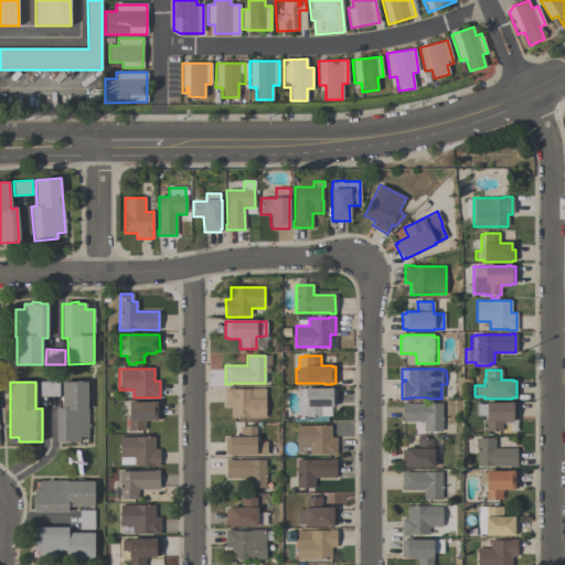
[(39,396),(40,382),(59,382),(59,396),(39,396)]
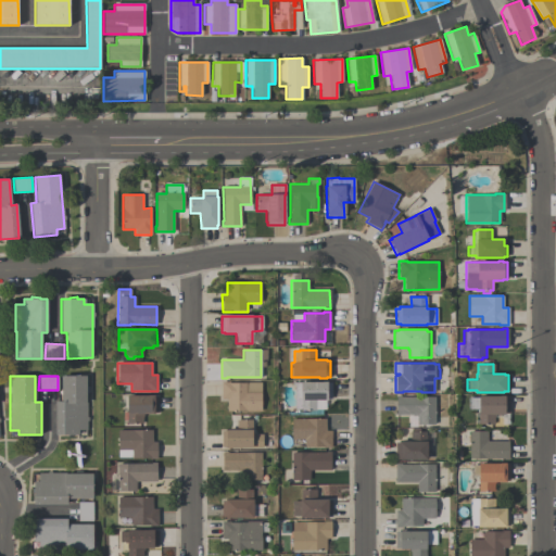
[(86,387),(89,387),(89,394),(86,394),(86,403),(87,403),(86,429),(78,429),(78,434),(55,434),(55,401),(61,401),(61,376),(86,376),(86,387)]
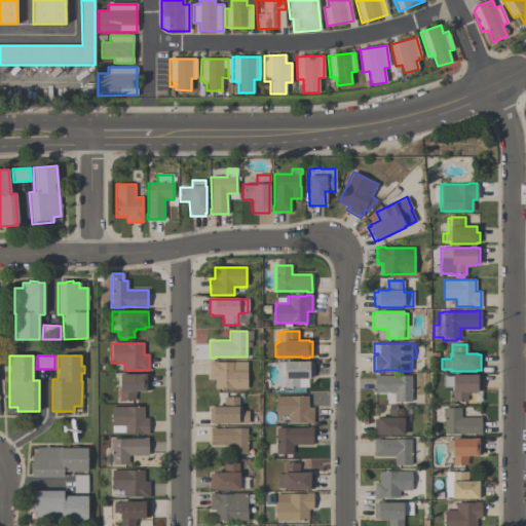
[(278,365),(276,365),(276,362),(284,362),(304,362),(304,361),(309,361),(309,362),(313,362),(313,377),(307,377),(307,387),(298,387),(285,387),(278,387),(278,365)]
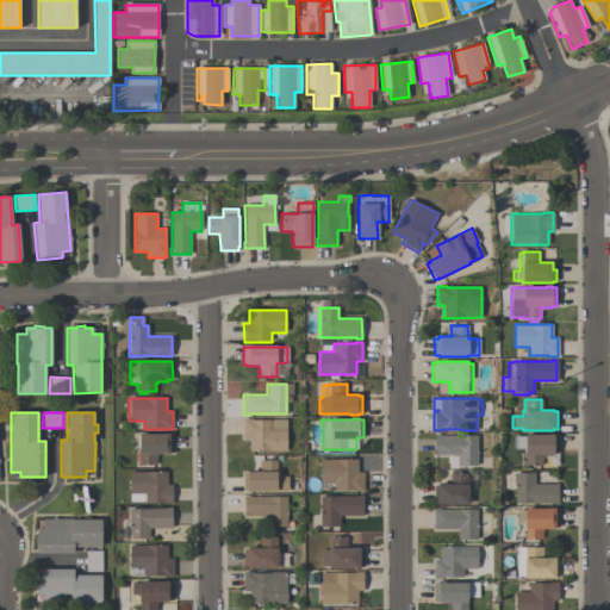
[(286,419),(286,450),(249,450),(249,437),(242,437),(242,419),(251,419),(251,421),(272,419),(286,419)]
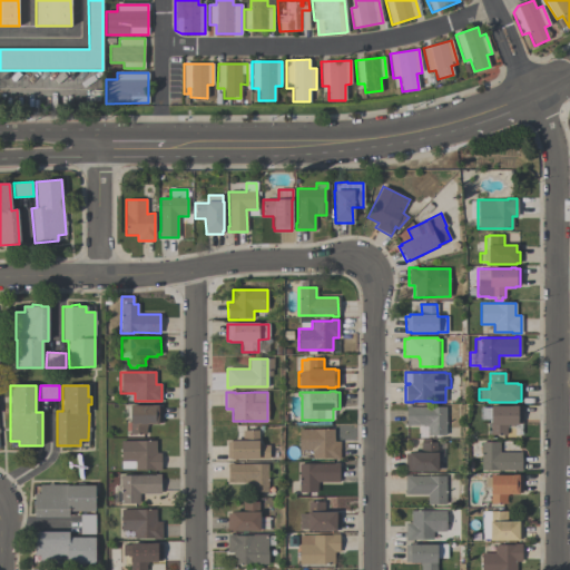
[(150,406),(150,405),(158,405),(158,406),(161,406),(161,423),(147,423),(147,426),(146,426),(146,434),(129,434),(130,405),(150,406)]
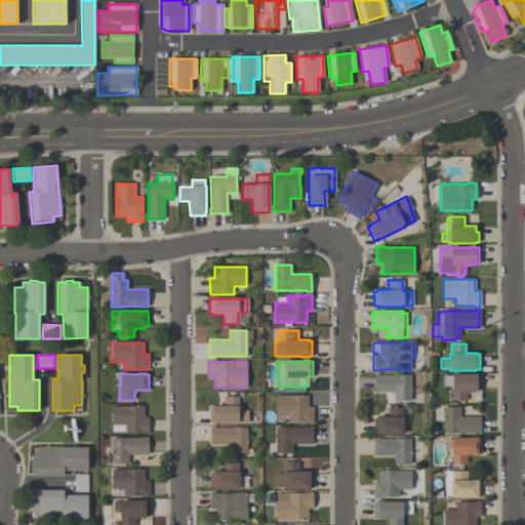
[(394,403),(386,403),(386,391),(373,392),(373,373),(378,373),(378,374),(394,374),(410,374),(410,400),(394,400),(394,403)]
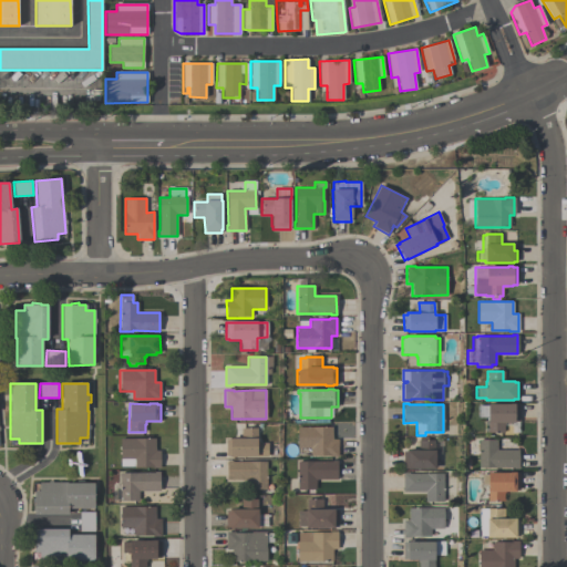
[(518,432),(512,432),(512,424),(503,424),(503,432),(487,432),(483,432),(483,421),(487,421),(487,418),(477,418),(476,404),(486,404),(486,403),(513,403),(513,404),(518,404),(518,421),(518,432)]
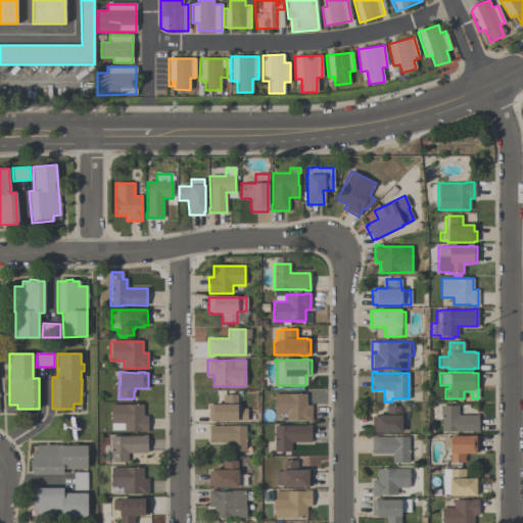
[(247,409),(247,421),(207,421),(207,405),(211,405),(211,403),(222,403),(222,394),(237,394),(237,409),(247,409)]
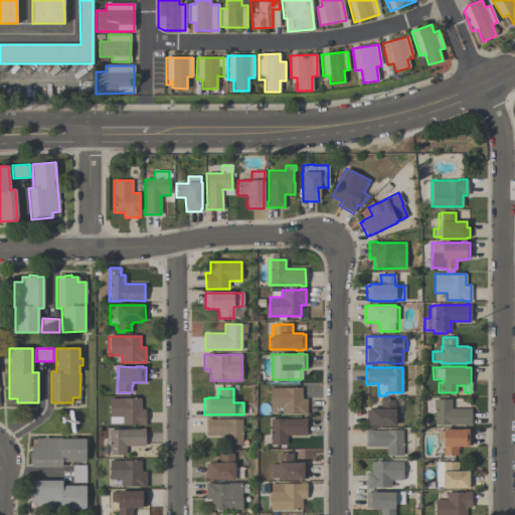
[(302,388),(302,398),(307,398),(307,414),(299,414),(299,413),(282,413),(282,406),(270,406),(270,388),(302,388)]
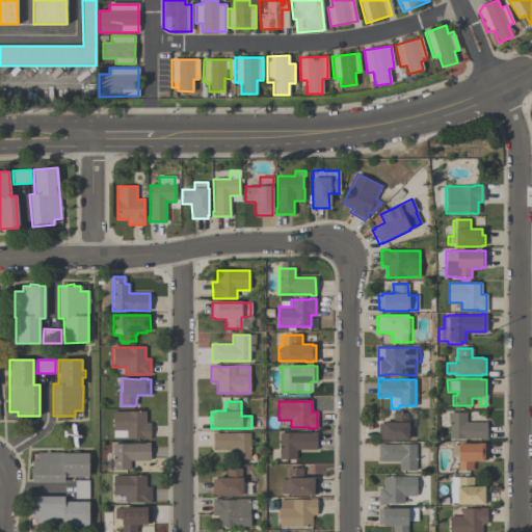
[(145,411),(145,423),(150,423),(150,440),(143,440),(143,439),(126,439),(126,437),(113,437),(113,411),(145,411)]
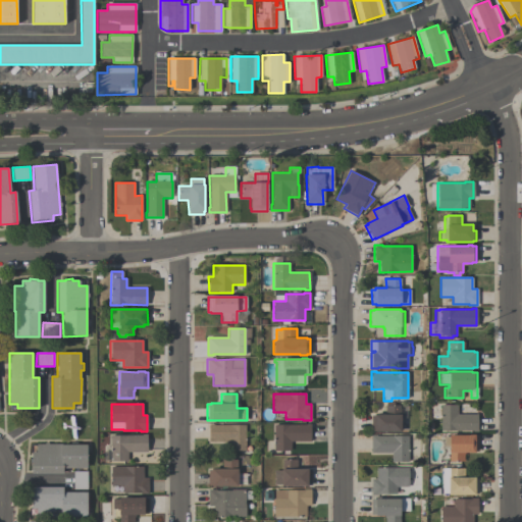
[(476,431),(472,431),(472,430),(439,430),(440,404),(457,404),(457,414),(476,414),(476,428),(476,431)]
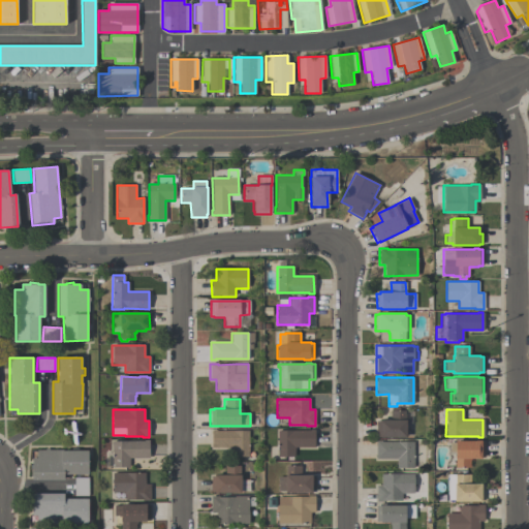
[(405,410),(405,411),(412,411),(412,424),(406,424),(406,437),(379,437),(379,436),(376,436),(376,421),(379,421),(379,419),(390,419),(390,410),(405,410)]
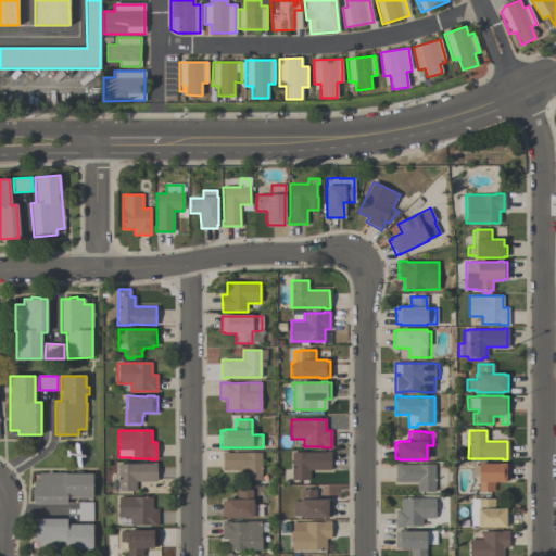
[(325,453),(325,451),(330,452),(330,470),(310,470),(310,479),(291,479),(291,452),(325,453)]
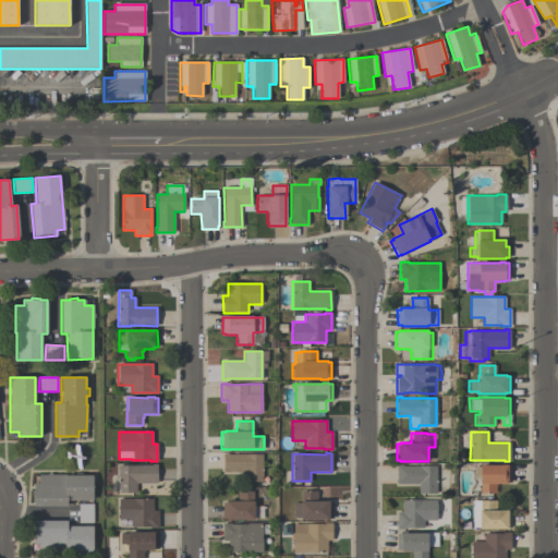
[(262,482),(244,482),(244,472),(222,472),(222,453),(228,453),(228,455),(262,455),(262,482)]
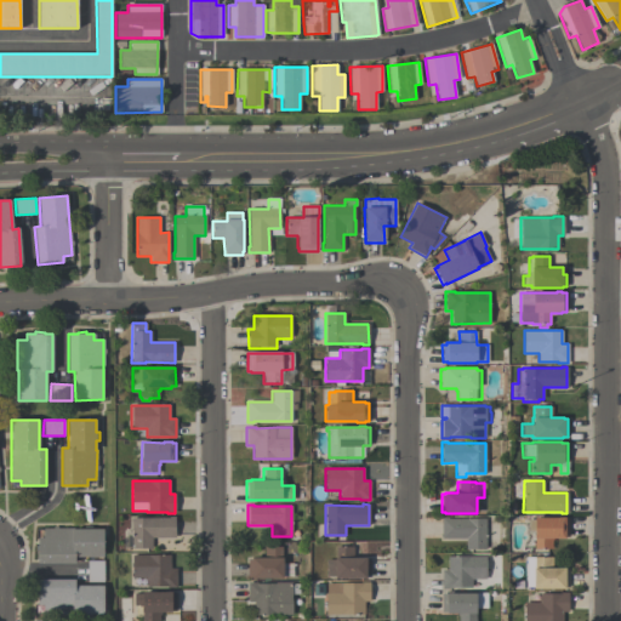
[(169,518),(169,517),(175,517),(175,537),(152,537),(152,548),(131,548),(131,518),(169,518)]
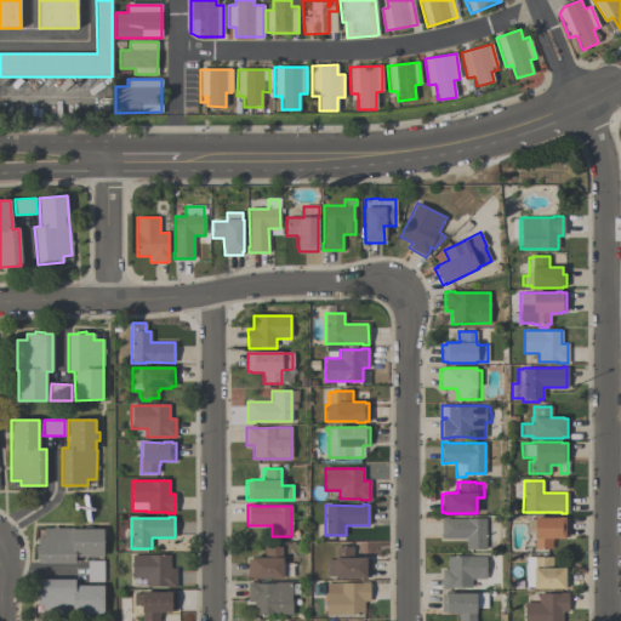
[(485,550),(466,550),(466,539),(440,539),(440,518),(448,517),(448,518),(485,518),(485,550)]
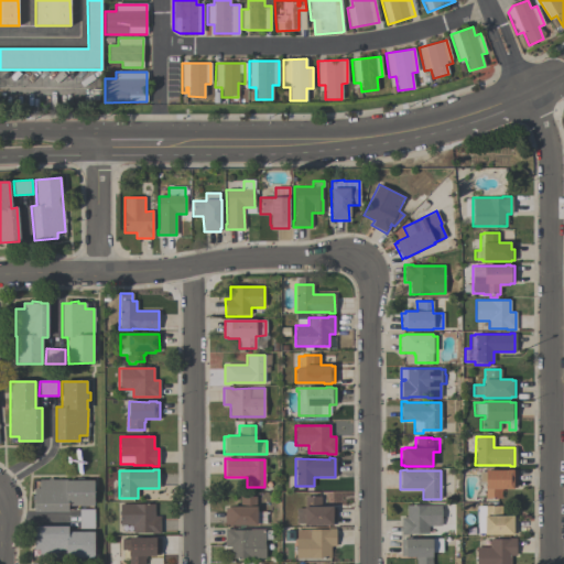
[(506,469),(512,469),(512,470),(516,470),(516,488),(512,488),(501,488),(501,490),(500,490),(500,498),(485,498),(485,481),(478,481),(478,470),(485,470),(485,469),(506,469)]
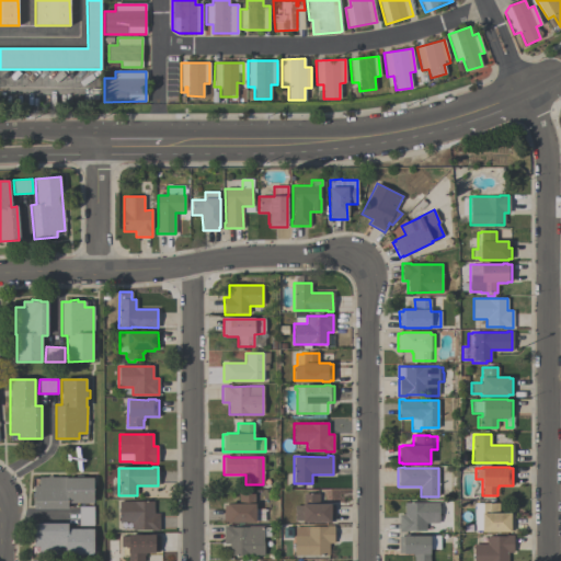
[(93,478),(93,503),(67,503),(67,510),(33,508),(33,485),(38,485),(38,478),(93,478)]
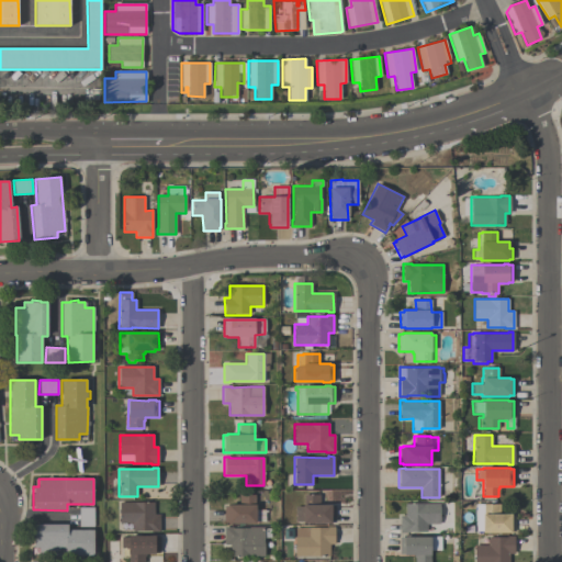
[(227,524),(227,523),(224,523),(224,506),(227,506),(227,505),(239,505),(238,495),(255,495),(255,509),(265,509),(265,521),(256,521),(256,524),(227,524)]
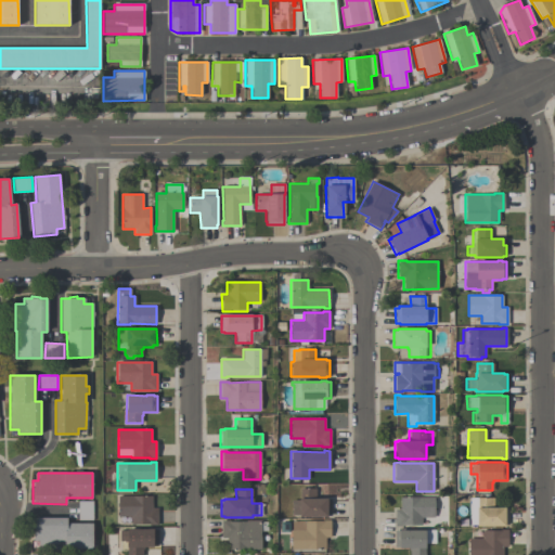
[(291,500),(298,500),(298,498),(300,498),(300,489),(315,489),(315,498),(326,498),(326,499),(330,499),(331,515),(326,516),(299,517),(299,515),(292,515),(291,500)]
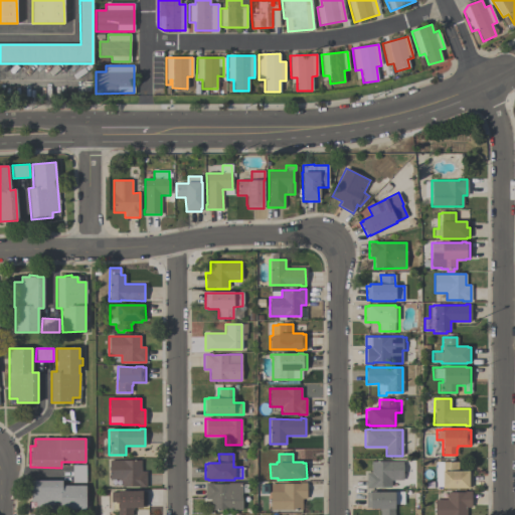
[(141,461),(141,472),(146,472),(146,487),(122,487),(122,479),(110,479),(110,461),(141,461)]
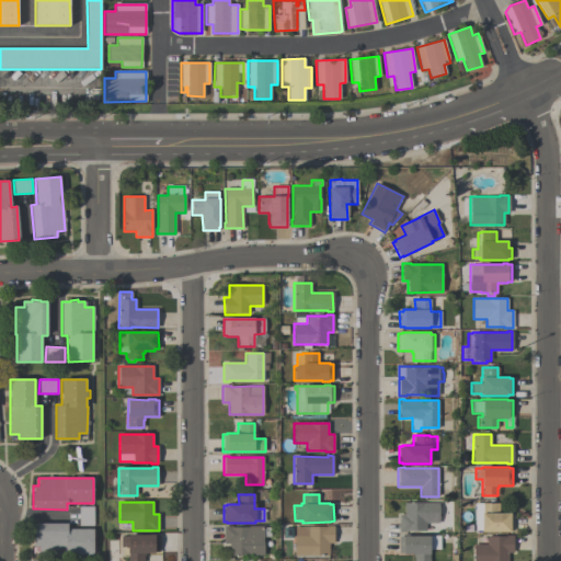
[(438,503),(438,523),(425,523),(425,530),(408,530),(408,531),(399,531),(399,514),(404,514),(404,503),(438,503)]
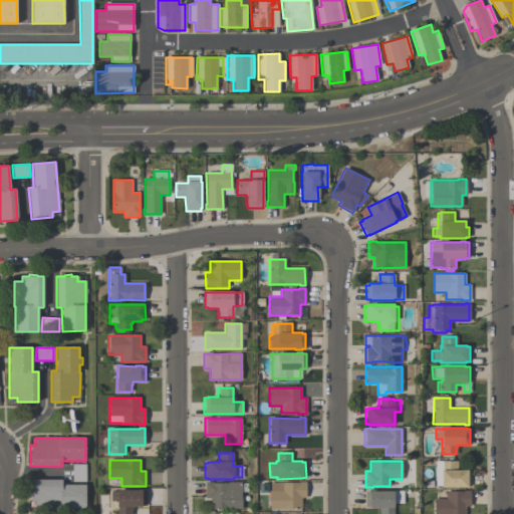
[(441,487),(441,470),(442,470),(442,461),(456,461),(456,469),(467,469),(467,471),(470,471),(470,486),(467,486),(467,487),(441,487)]
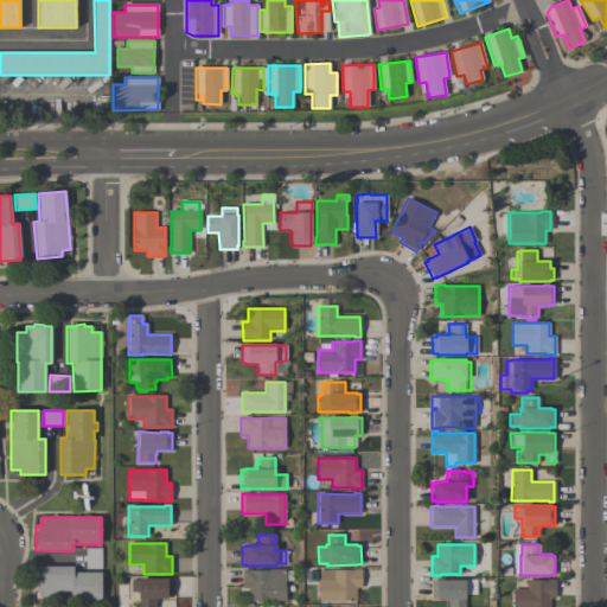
[(101,569),(85,569),(85,548),(101,548),(101,569)]
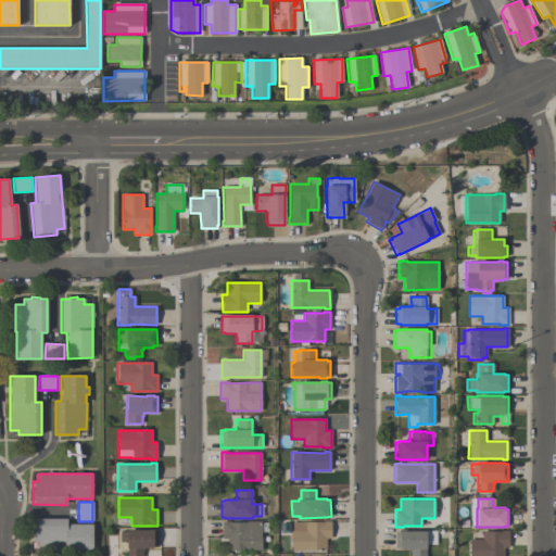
[(66,519),(66,525),(92,525),(92,550),(81,550),(81,553),(71,553),(71,550),(38,550),(38,542),(34,542),(34,519),(66,519)]
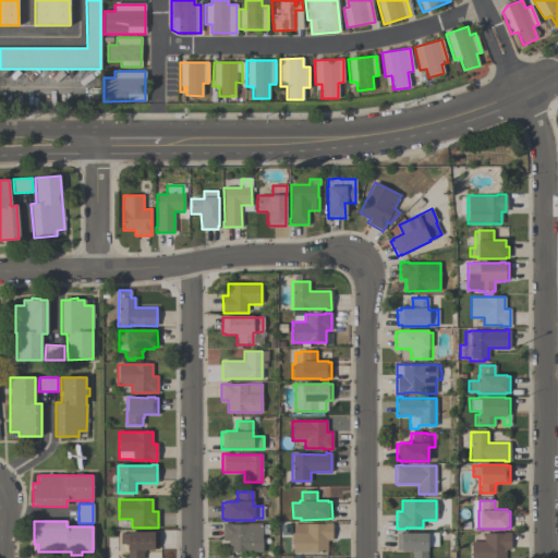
[(229,523),(229,524),(246,524),(246,523),(262,523),(262,524),(268,524),(268,534),(262,534),(262,553),(228,553),(228,541),(222,541),(222,523),(229,523)]
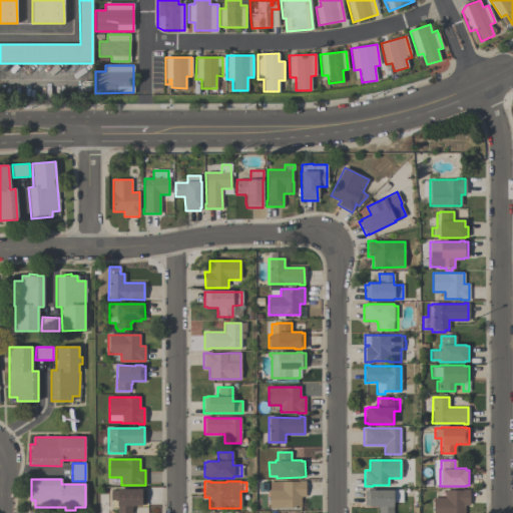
[(269,507),(269,489),(270,489),(270,482),(298,482),(298,481),(305,481),(305,497),(301,497),(301,507),(269,507)]
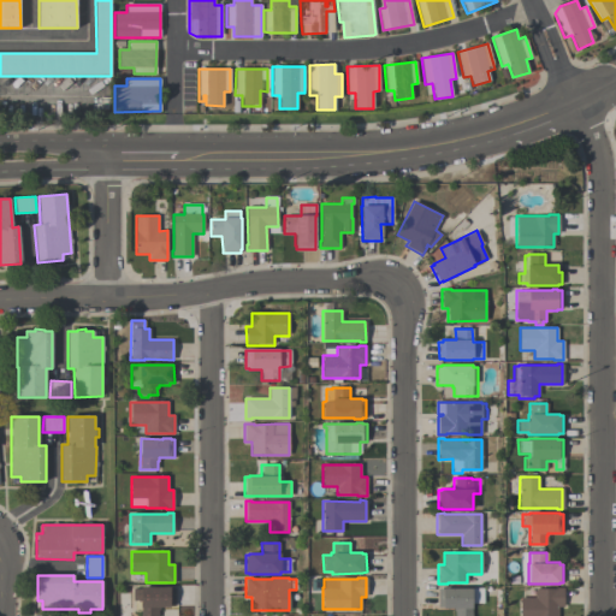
[(170,587),(170,608),(159,608),(159,615),(141,615),(141,600),(132,600),(132,588),(141,588),(141,587),(170,587)]
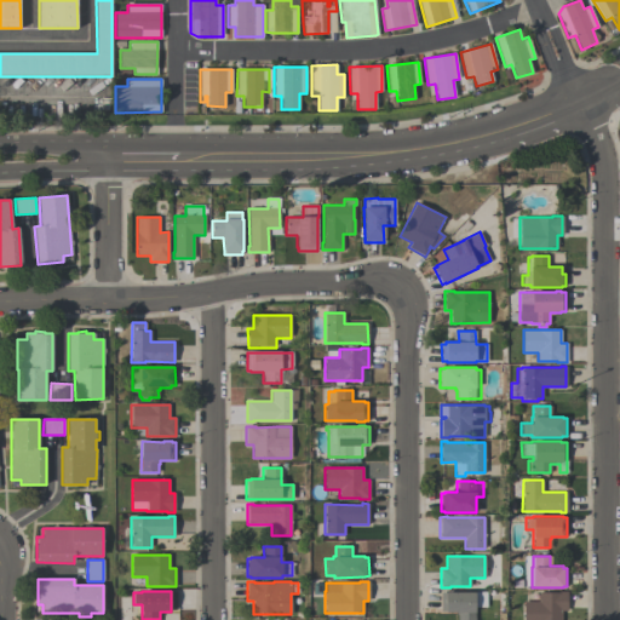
[(522,619),(522,601),(538,601),(538,592),(552,592),(552,591),(566,591),(566,610),(561,610),(561,619),(522,619)]
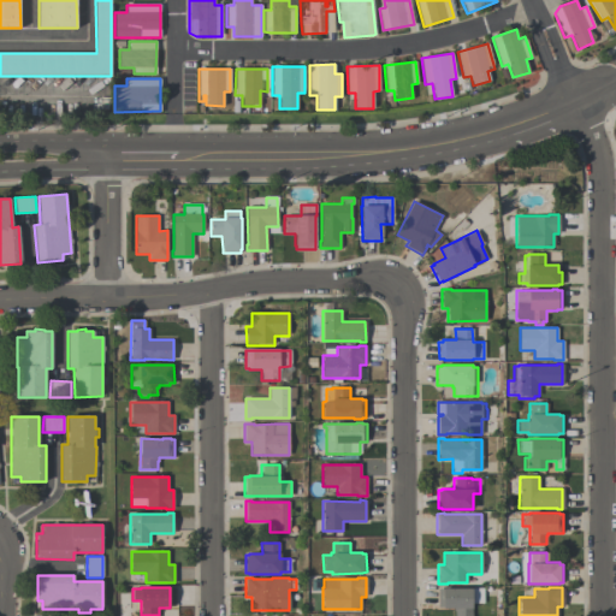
[(483,588),(483,603),(472,603),(472,615),(454,615),(454,611),(454,608),(443,608),(438,608),(438,590),(443,590),(443,588),(483,588)]
